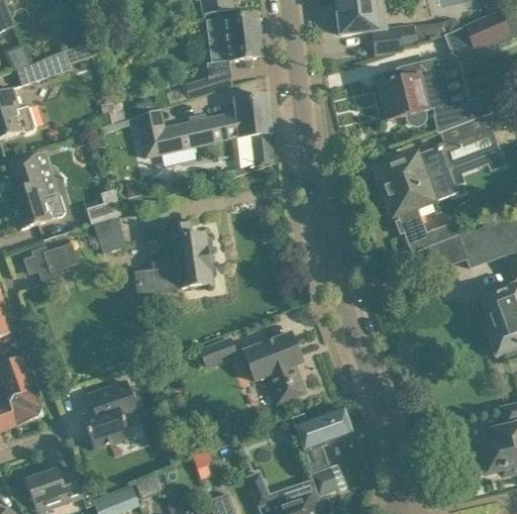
[(0,0),(0,29),(14,24),(5,2),(4,0),(0,0)]
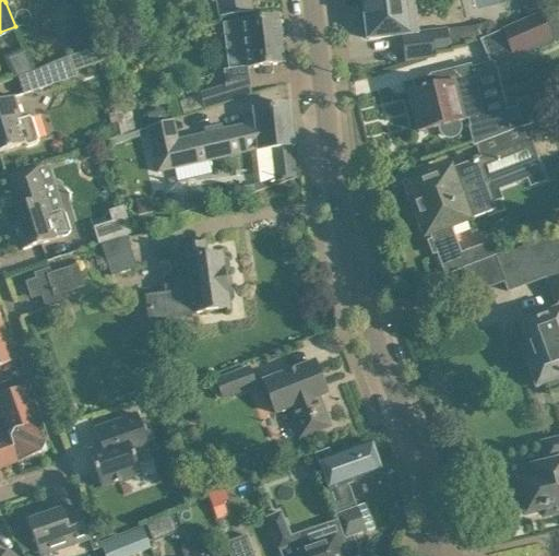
[(50,0),(56,11),(80,1),(79,0),(50,0)]
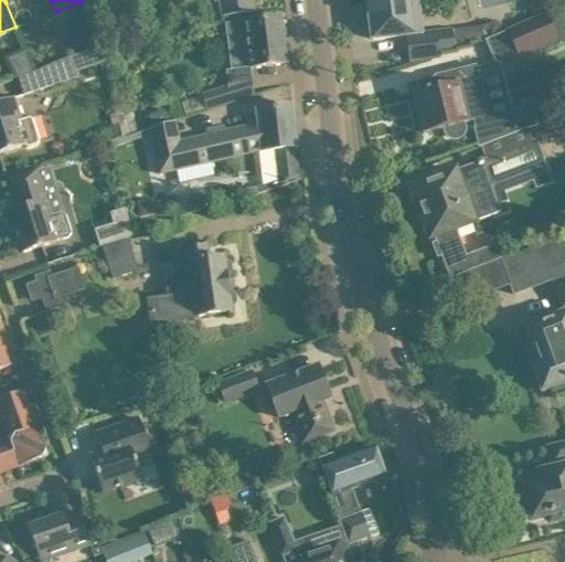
[(224,0),(219,1),(222,17),(255,10),(253,0),(224,0)]
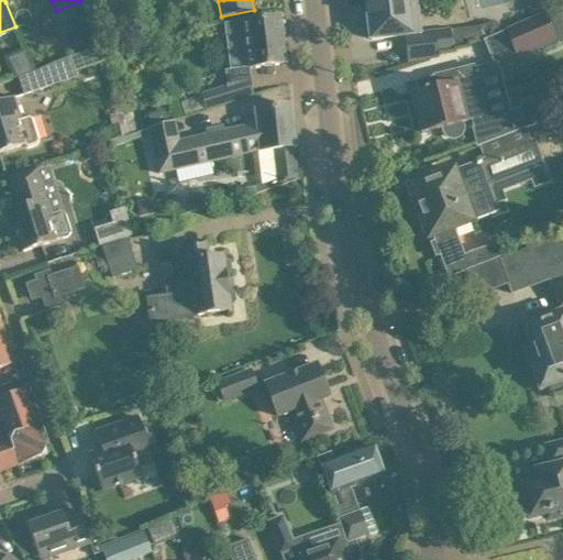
[(478,40),(488,34),(499,30),(495,18),(477,24),(450,28),(450,25),(422,30),(418,0),(365,0),(370,36),(406,32),(409,57),(437,54),(437,48),(453,46),(478,40)]
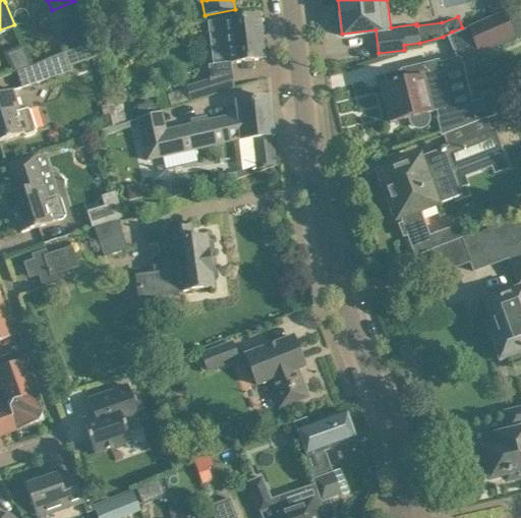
[(504,9),(462,27),(452,32),(462,56),(514,34),(508,18),(520,13),(516,4),(504,9)]
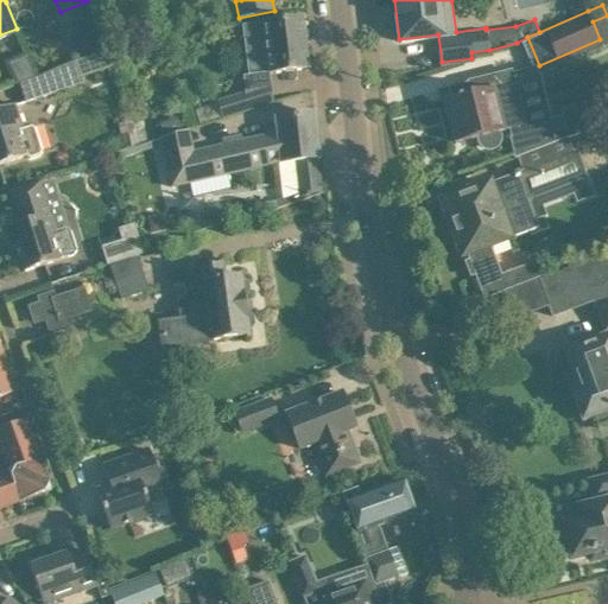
[(302,14),(261,19),(241,23),(248,74),(309,65),(302,14)]
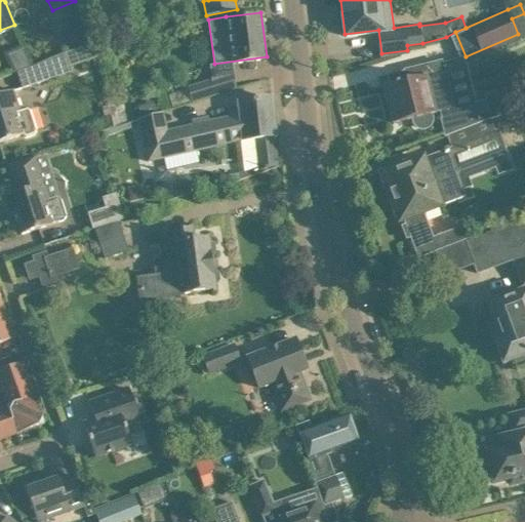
[(77,18),(62,25),(69,42),(83,36),(77,18)]
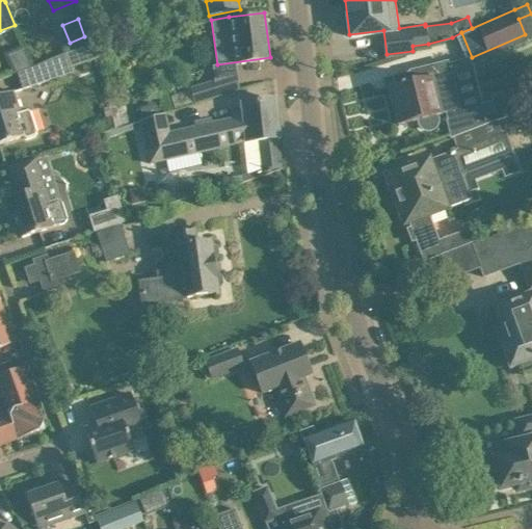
[(31,65),(17,71),(22,87),(48,79),(72,71),(70,65),(99,56),(94,41),(65,51),(32,65),(31,65)]
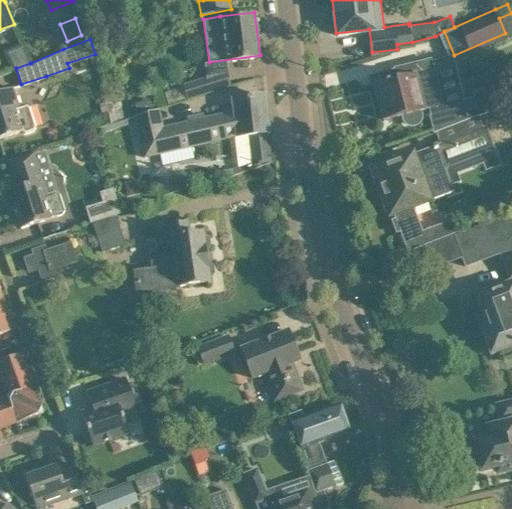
[(385,117),(391,116),(403,113),(404,116),(404,117),(405,118),(405,119),(406,120),(407,121),(410,122),(412,123),(413,123),(414,122),(416,121),(418,120),(419,119),(419,118),(420,117),(420,116),(420,114),(419,109),(422,108),(428,107),(430,113),(428,114),(433,131),(505,103),(505,101),(505,98),(503,93),(500,89),(496,86),(492,85),(488,84),(484,85),(480,87),(477,89),(474,92),(473,96),(442,103),(430,57),(394,66),(394,68),(381,71),(383,79),(376,81),(385,117)]
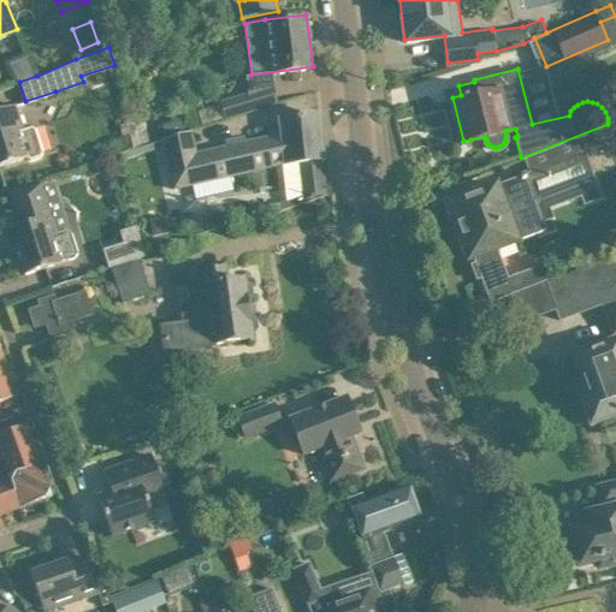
[(256,89),(220,100),(226,118),(262,106),(256,89)]
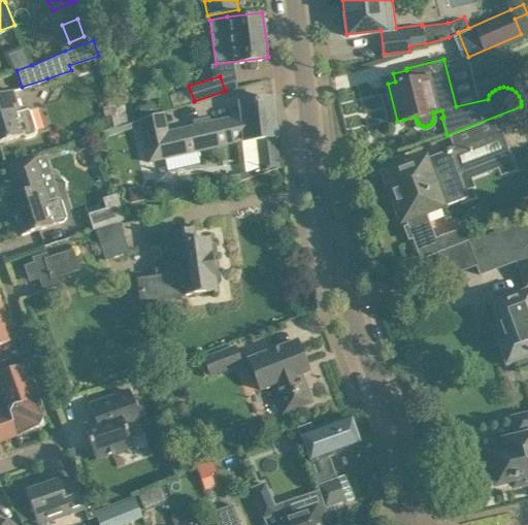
[(26,106),(24,107),(20,108),(13,88),(0,92),(0,140),(22,133),(26,135),(34,133),(36,129),(30,108),(26,106)]
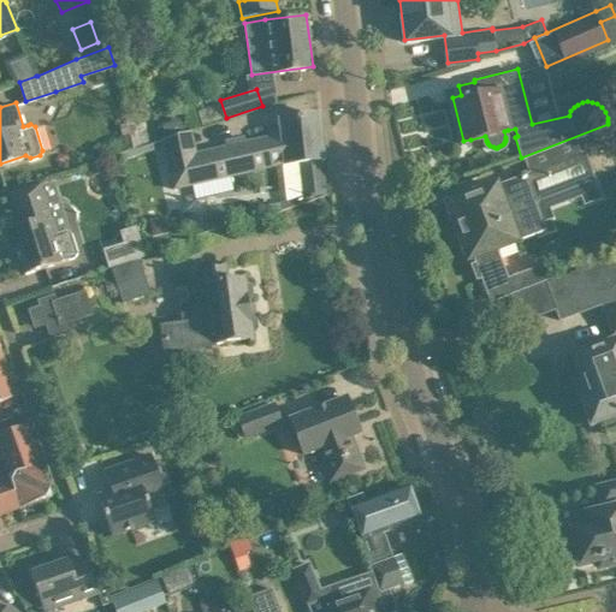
[(191,129),(163,137),(167,159),(173,186),(279,161),(279,162),(300,160),(303,194),(303,196),(307,195),(327,192),(318,112),(294,114),(279,118),(279,128),(270,130),(271,135),(235,143),(234,137),(225,140),(226,144),(197,152),(191,129)]
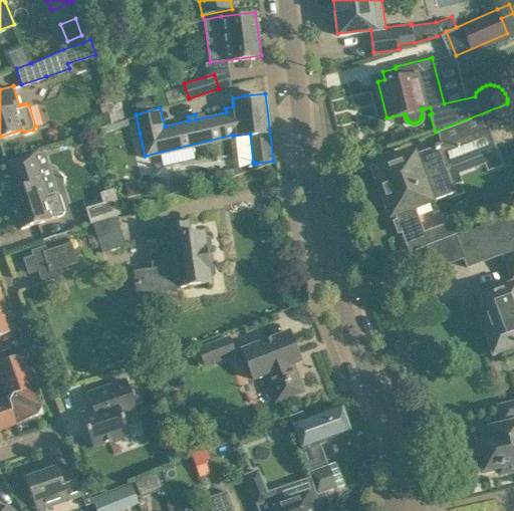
[(124,118),(121,103),(107,106),(111,122),(124,118)]
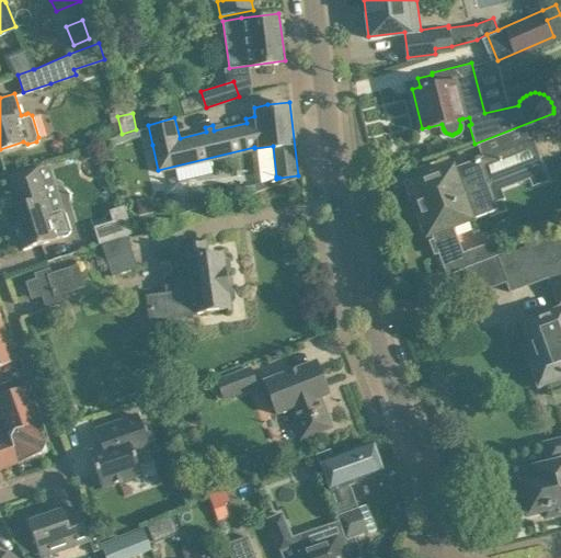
[(431,232),(453,224),(496,207),(488,183),(542,163),(533,136),(408,183),(426,234),(431,232)]
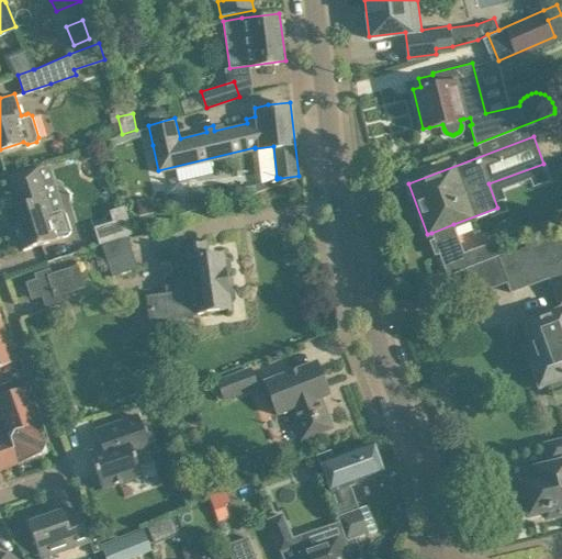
[(11,231),(17,228),(22,248),(71,233),(64,208),(51,211),(36,166),(9,176),(18,204),(3,209),(10,226),(11,231)]
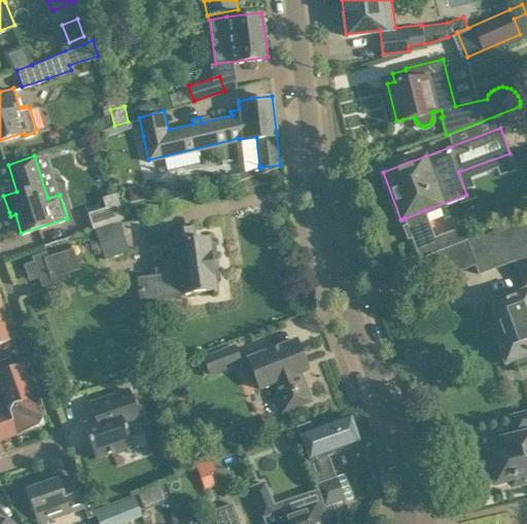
[(239,174),(229,174),(230,182),(264,171),(262,167),(259,168),(259,166),(239,172),(239,174)]
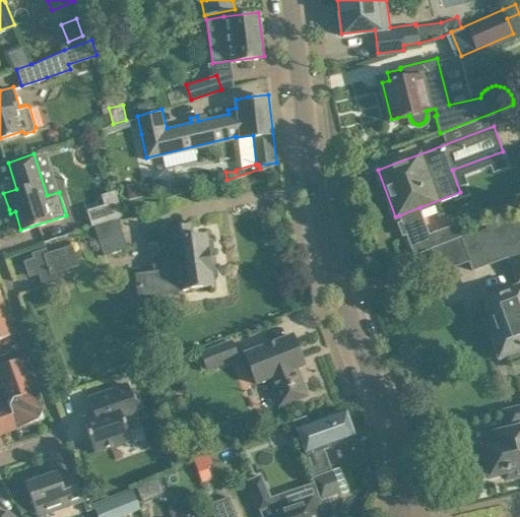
[(134,183),(125,185),(129,198),(141,195),(139,186),(134,183)]
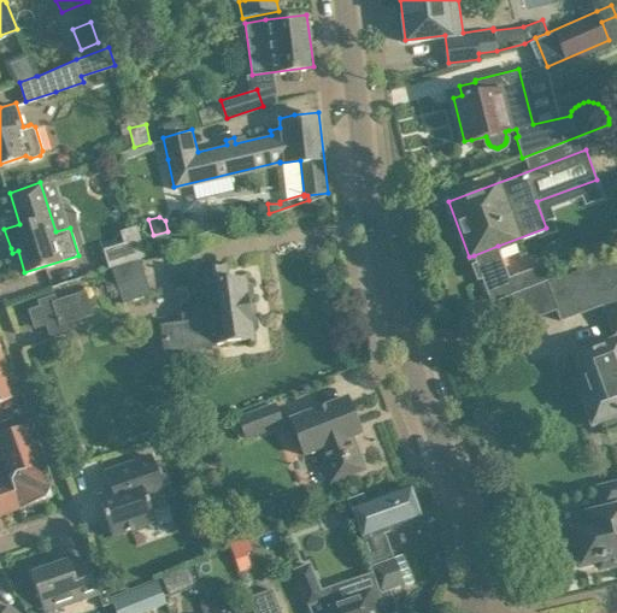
[(123,241),(103,247),(109,266),(146,254),(136,224),(121,230),(123,241)]
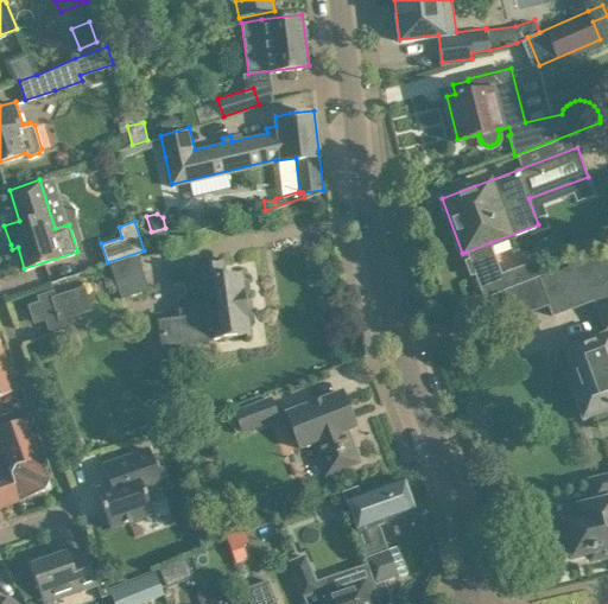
[(491,242),(467,252),(483,296),(506,287),(543,273),(537,259),(501,272),(491,242)]
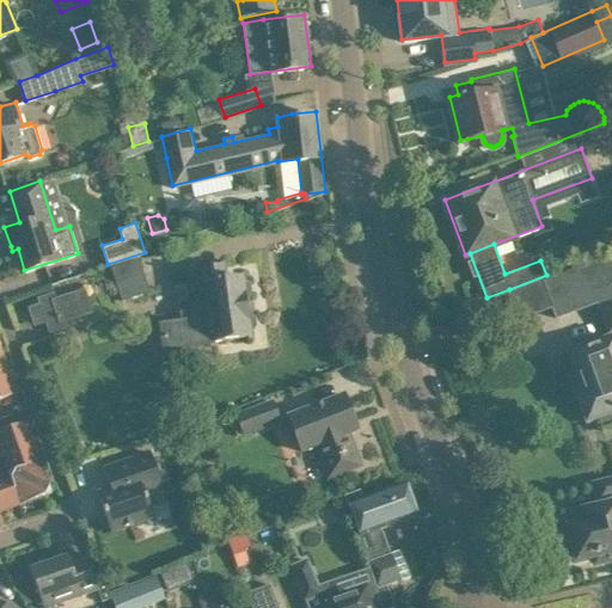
[(598,298),(604,314),(611,311),(611,251),(542,278),(555,314),(598,298)]
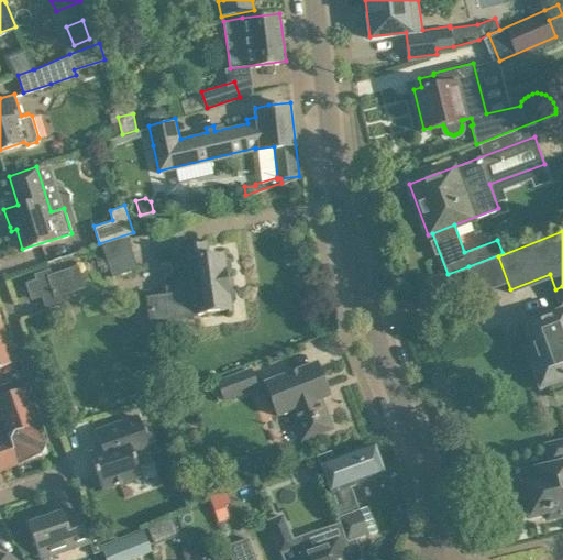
[(174,248),(177,267),(180,286),(165,288),(166,296),(150,298),(152,319),(208,311),(231,308),(230,304),(234,298),(233,291),(228,287),(225,274),(230,268),(229,261),(223,256),(222,253),(207,255),(205,242),(174,248)]
